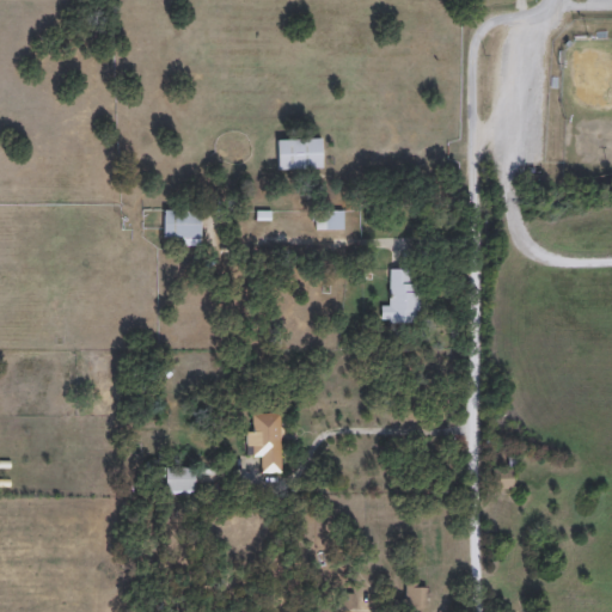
[(297,142),(297,165),(261,165),(261,142),(297,142)]
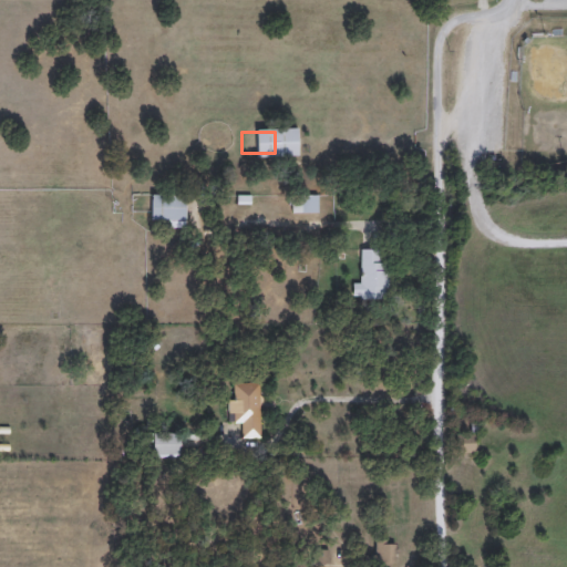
[(184,195),(184,226),(153,226),(153,195),(184,195)]
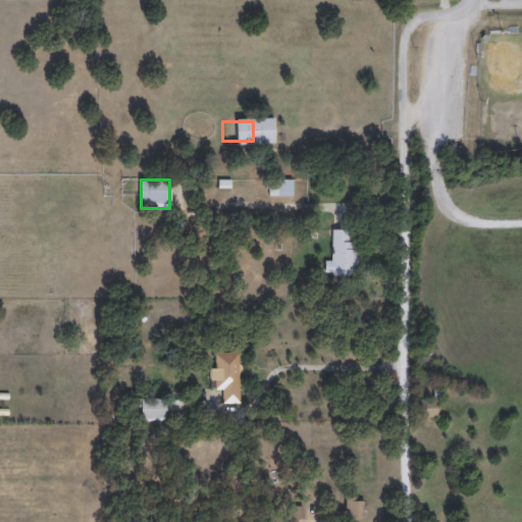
[(291,196),(267,196),(267,180),(291,180),(291,196)]
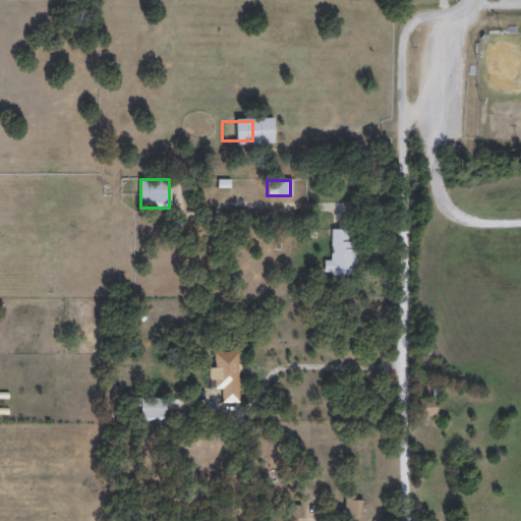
[(331,229),(347,229),(347,241),(355,241),(355,275),(323,275),(323,261),(331,261),(331,229)]
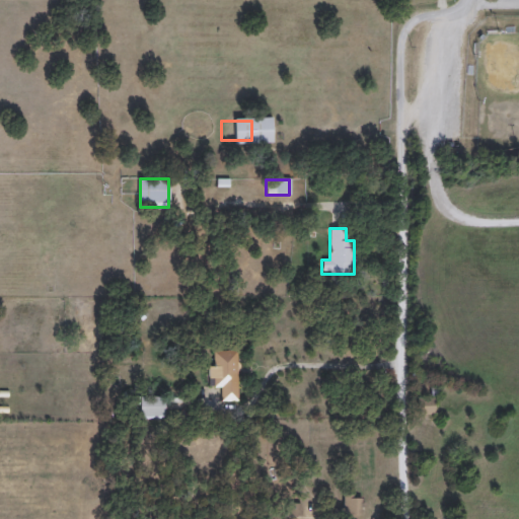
[(210,388),(210,352),(236,352),(236,401),(218,401),(218,388),(210,388)]
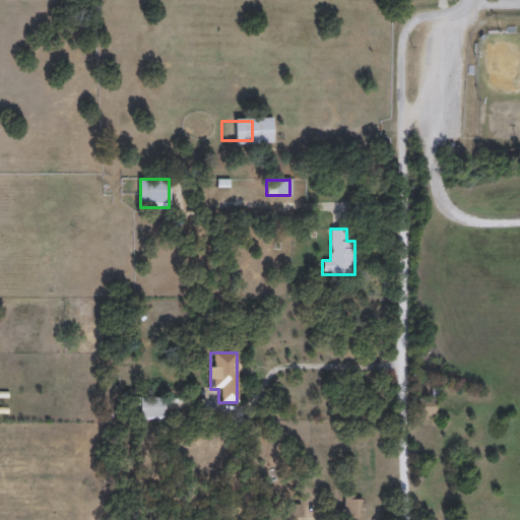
[(137,419),(137,397),(164,397),(164,419),(137,419)]
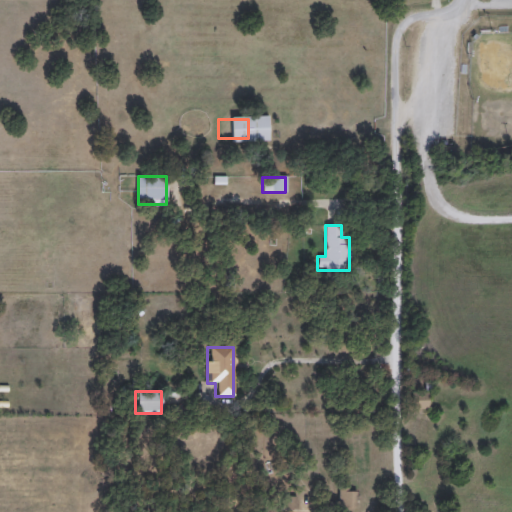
[(337,511),(338,491),(356,491),(355,511),(337,511)]
